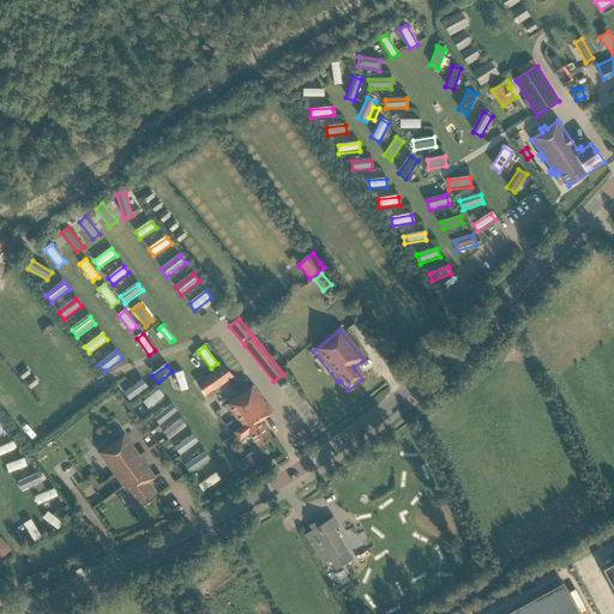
[(197,384),(205,396),(232,377),(224,367),(208,380),(205,378),(197,384)]
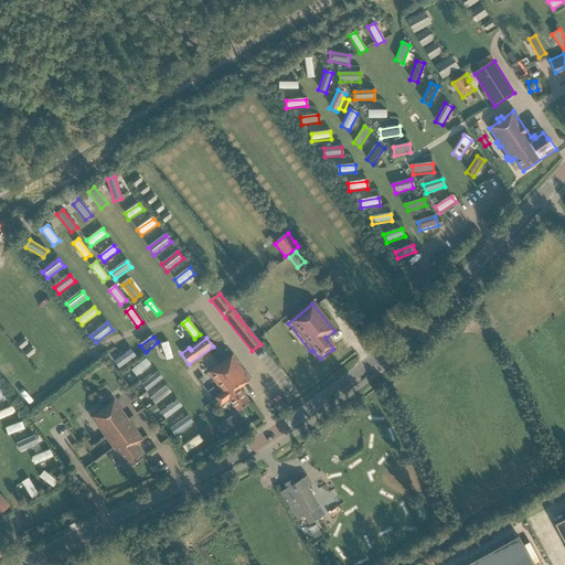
[(173,359),(168,342),(161,344),(167,361),(173,359)]
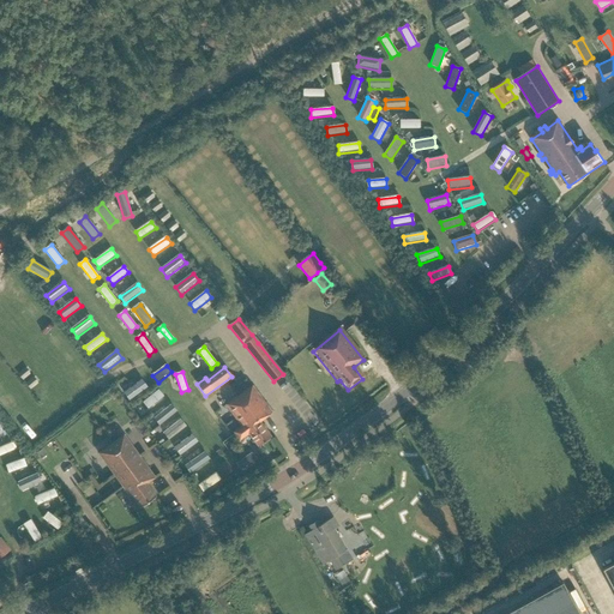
[(130,401),(149,387),(143,380),(125,393),(130,401)]
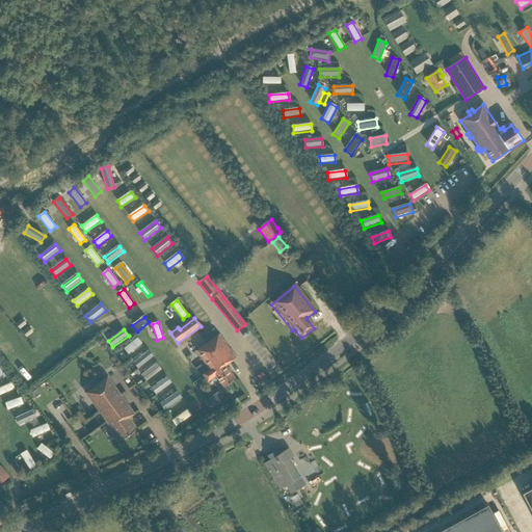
[(218,335),(218,336),(195,351),(209,370),(203,375),(208,382),(216,376),(223,388),(235,379),(225,366),(236,358),(218,335)]
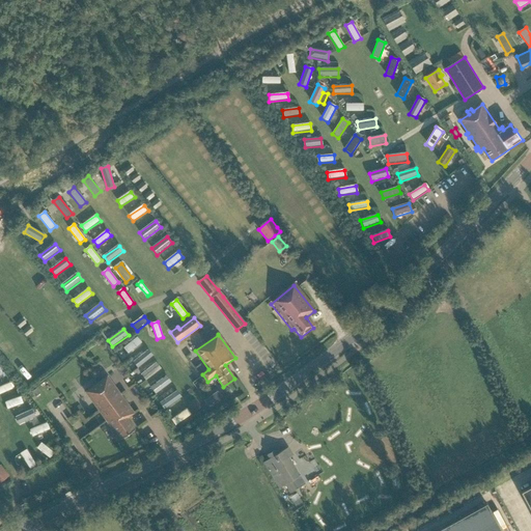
[(130,355),(142,343),(137,337),(124,348),(130,355)]
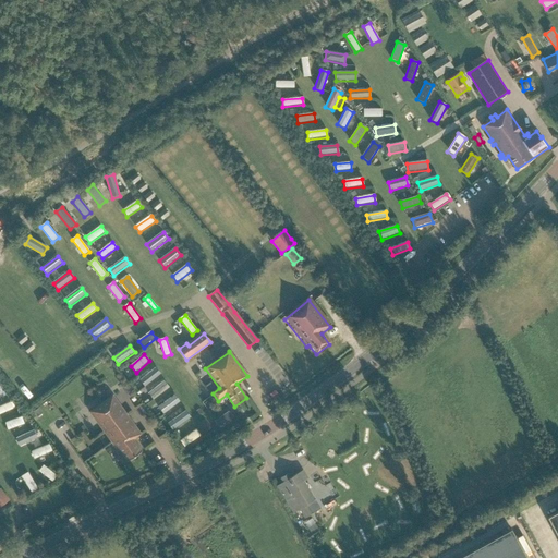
[(145,387),(161,375),(156,368),(141,380),(145,387)]
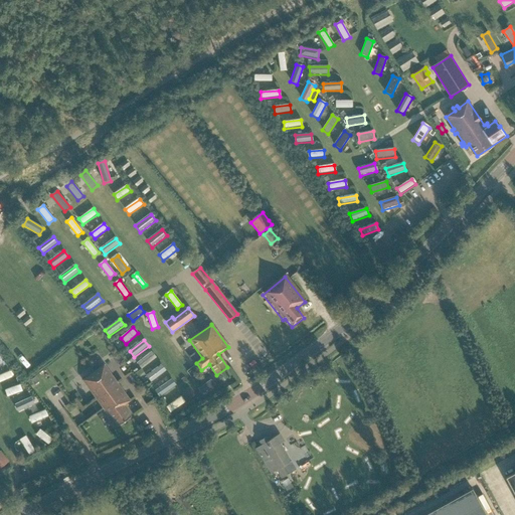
[(142,369),(157,359),(152,352),(138,363),(142,369)]
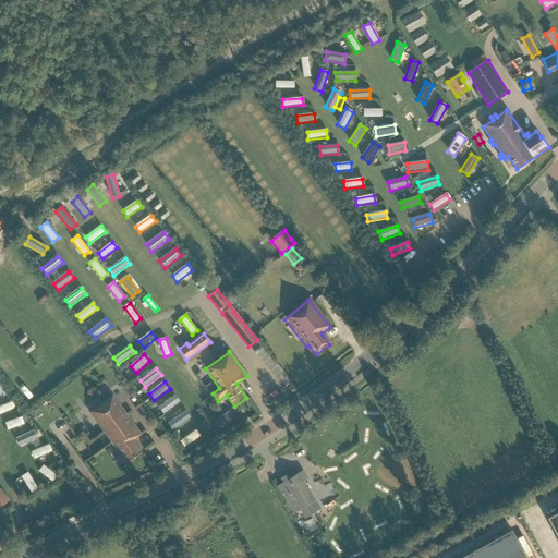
[(141,435),(113,396),(89,412),(118,451),(119,450),(128,462),(142,451),(133,440),(141,435)]
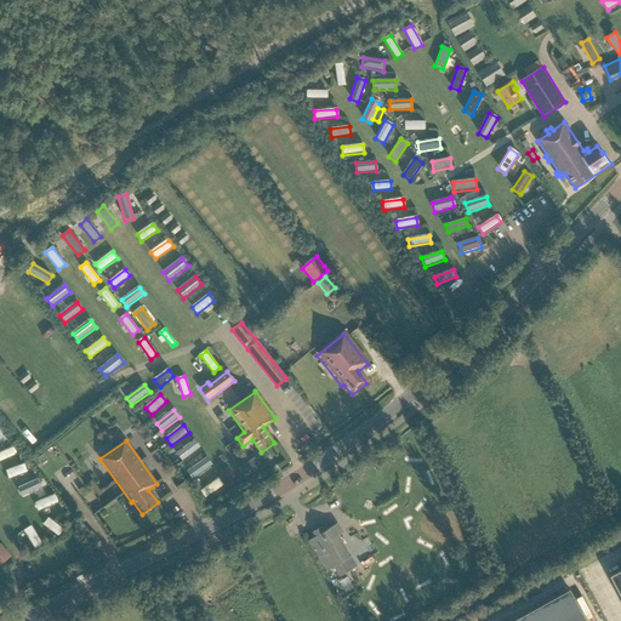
[(183,461),(201,448),(195,440),(177,454),(183,461)]
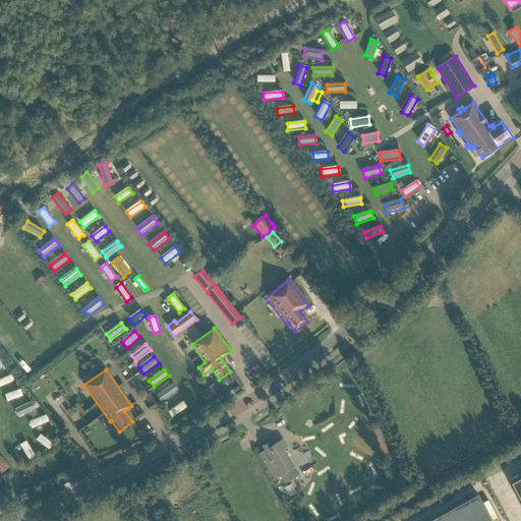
[(0,387),(12,382),(10,377),(0,380),(0,387)]
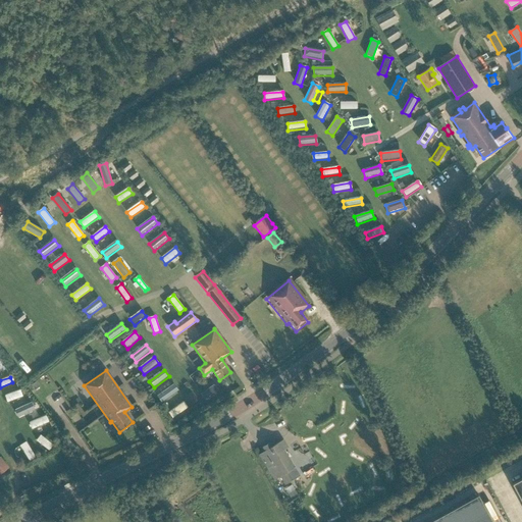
[(37,380),(32,384),(35,389),(40,385),(37,380)]
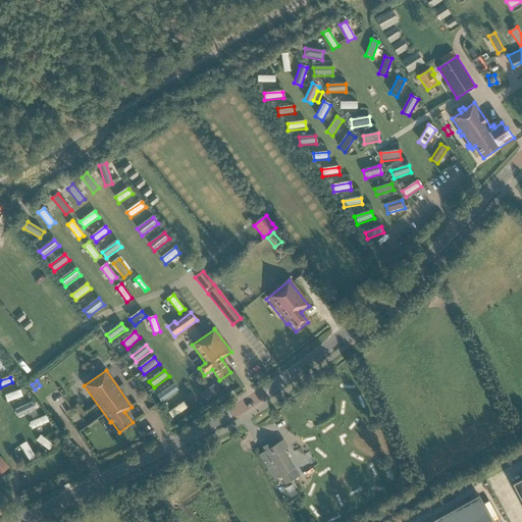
[(214,384),(210,387),(214,394),(219,390),(214,384)]
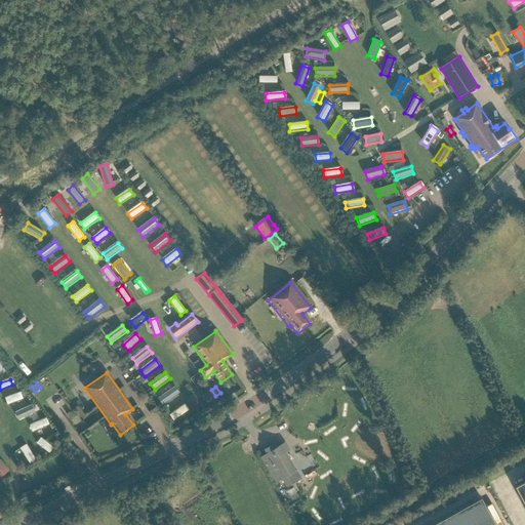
[(163,405),(180,394),(175,388),(159,399),(163,405)]
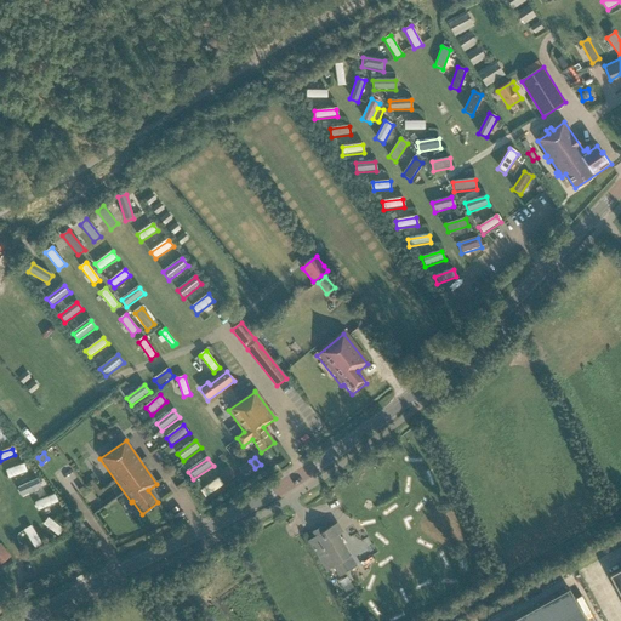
[(27,473),(24,465),(6,472),(10,479),(27,473)]
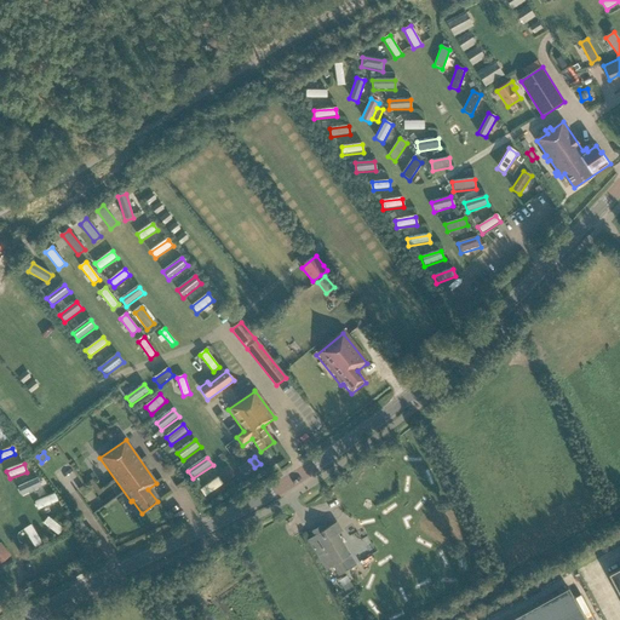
[(41,487),(38,478),(18,488),(22,497),(41,487)]
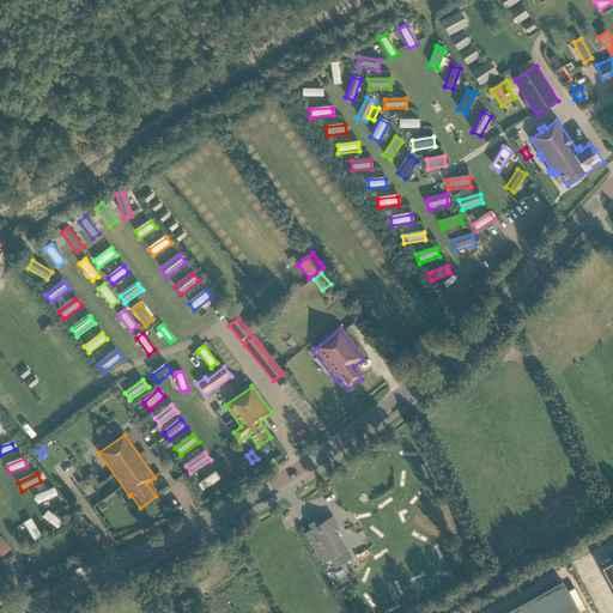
[(204,492),(222,480),(217,473),(199,485),(204,492)]
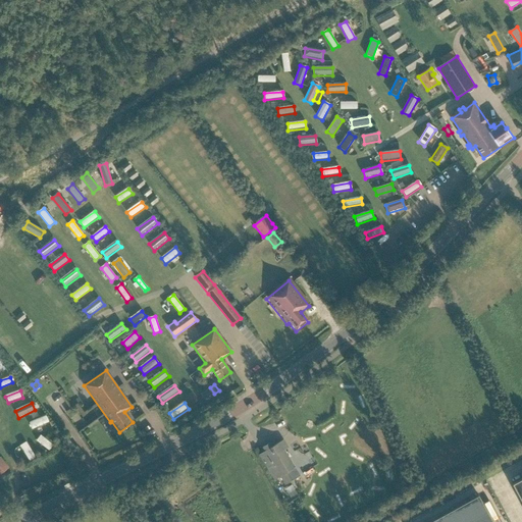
[(49,423),(46,416),(30,423),(33,429),(49,423)]
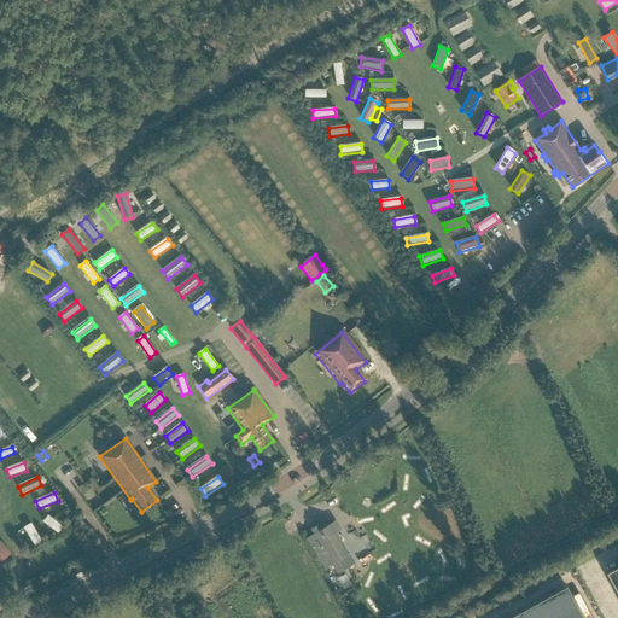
[(59,534),(63,528),(48,517),(44,523),(59,534)]
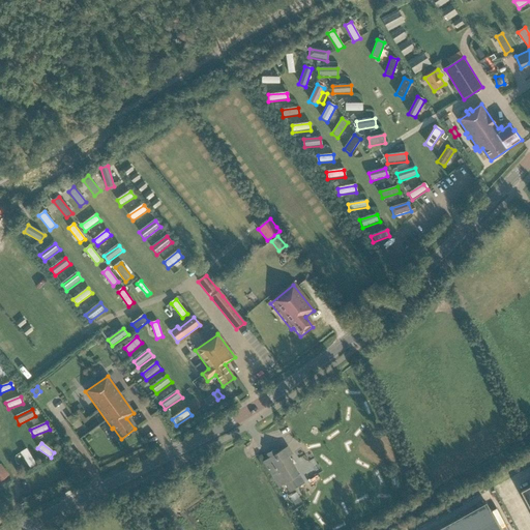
[(273,449),(267,453),(269,458),(264,461),(280,488),(285,484),(290,492),(305,482),(290,457),(294,454),(288,446),(276,453),(273,449)]
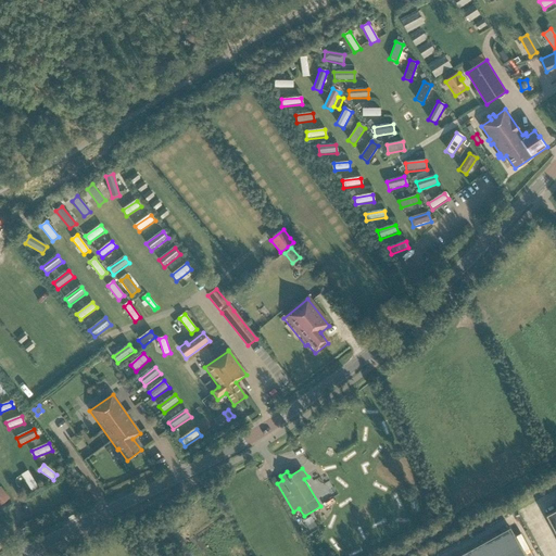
[(38,488),(28,471),(22,476),(32,492),(38,488)]
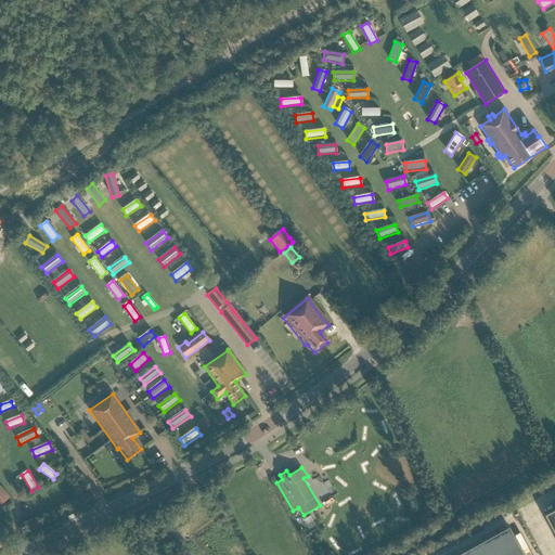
[(0,489),(0,506),(11,499),(2,488),(0,489)]
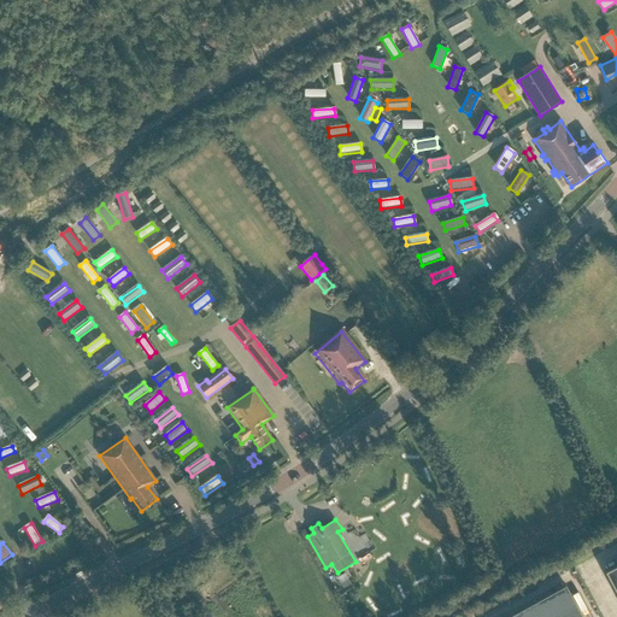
[(616,565),(605,573),(607,575),(609,574),(616,588),(616,565)]
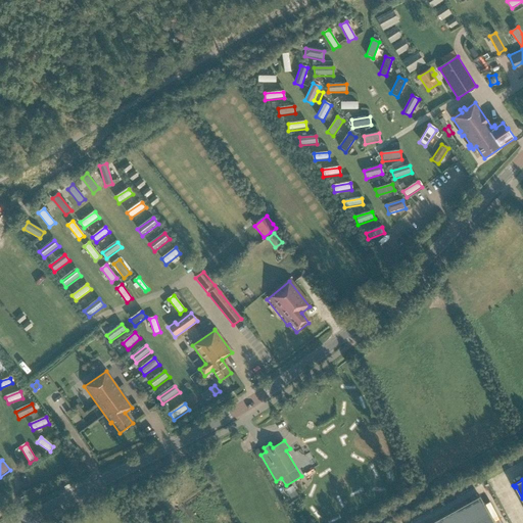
[(294,484),(288,488),(291,492),(297,489),(294,484)]
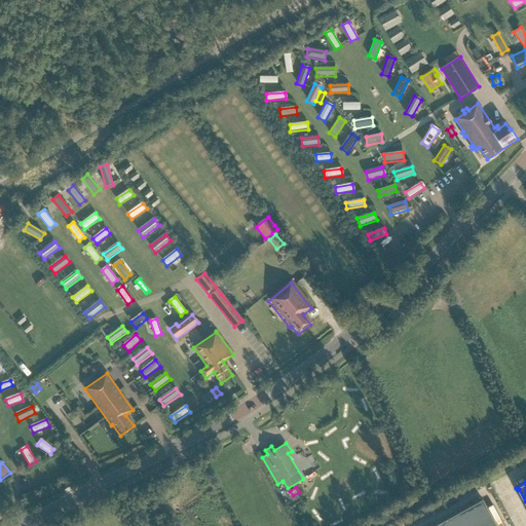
[(496,525),(482,498),(431,525),(496,525)]
